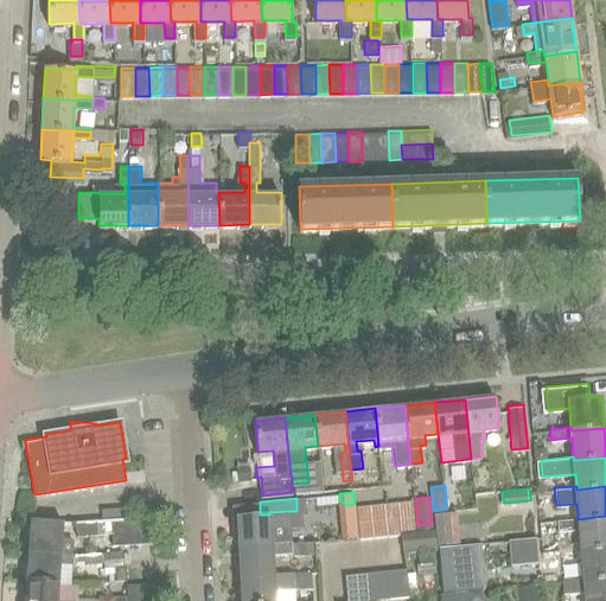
[(416,530),(413,498),(400,500),(402,531),(416,530)]
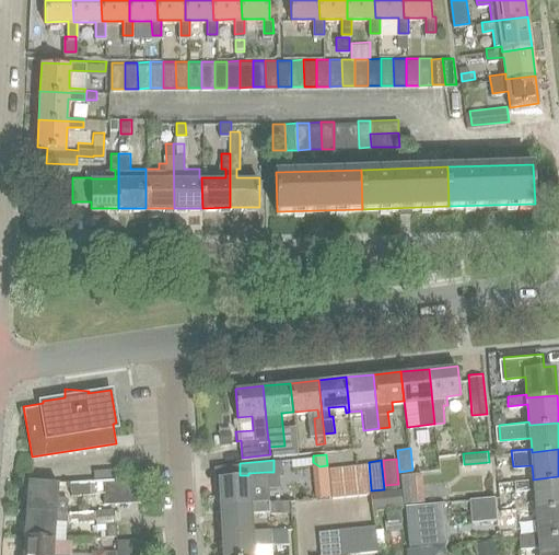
[(371,490),(369,462),(356,463),(359,492),(371,490)]
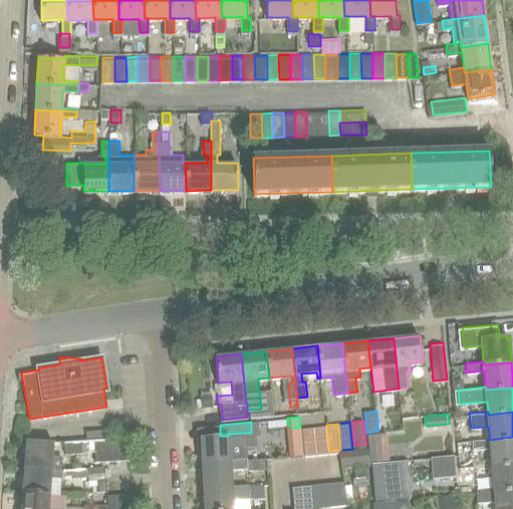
[(329,451),(326,425),(314,426),(317,453),(329,451)]
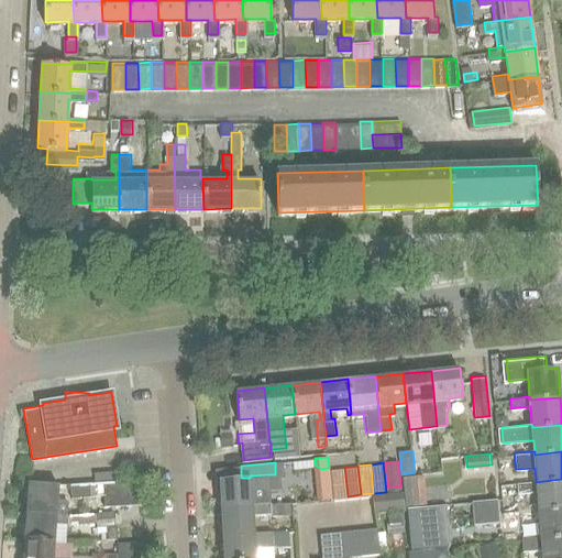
[(348,496),(344,467),(331,468),(334,498),(348,496)]
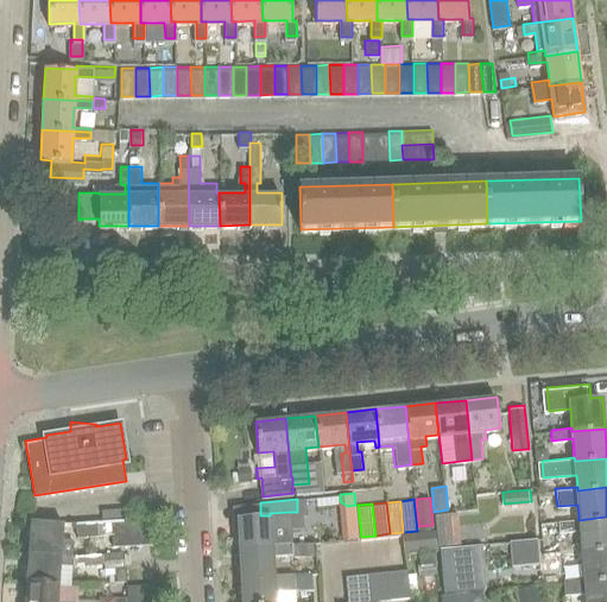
[(462,542),(459,511),(436,513),(438,544),(462,542)]
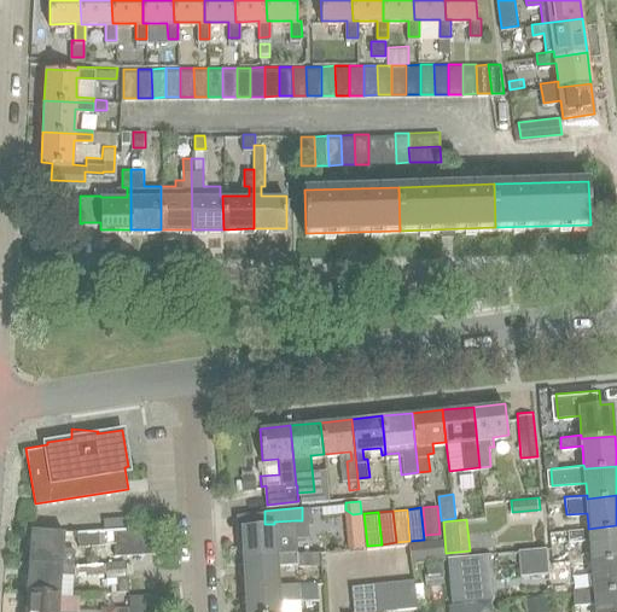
[(277,553),(296,552),(296,536),(295,520),(274,522),(274,524),(265,524),(242,526),(244,558),(277,555),(277,553)]
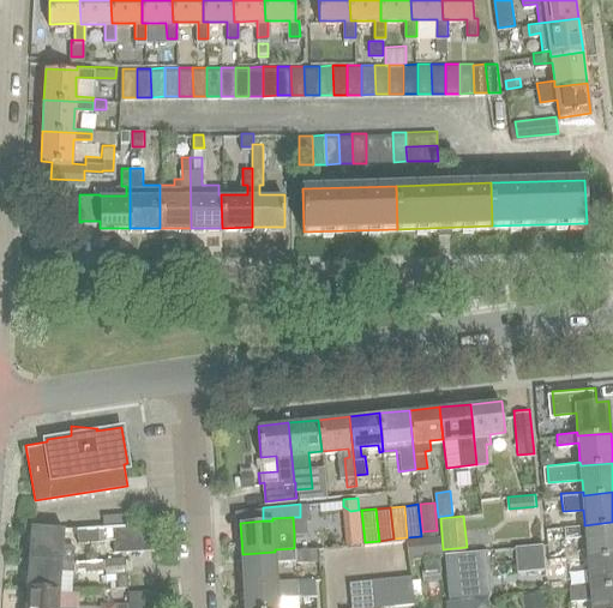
[(140,548),(155,548),(154,521),(139,522),(140,548)]
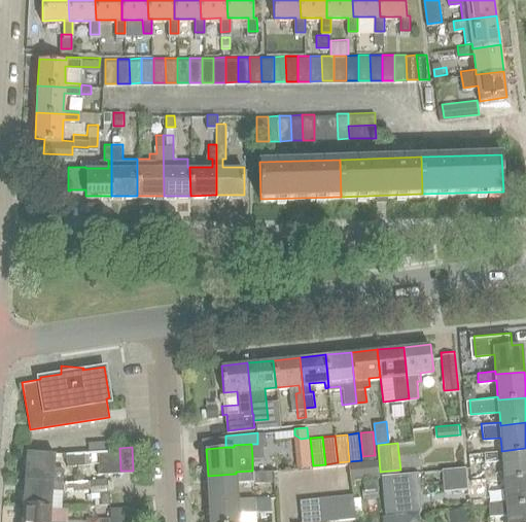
[(119,448),(114,448),(107,449),(108,472),(120,471),(119,448)]
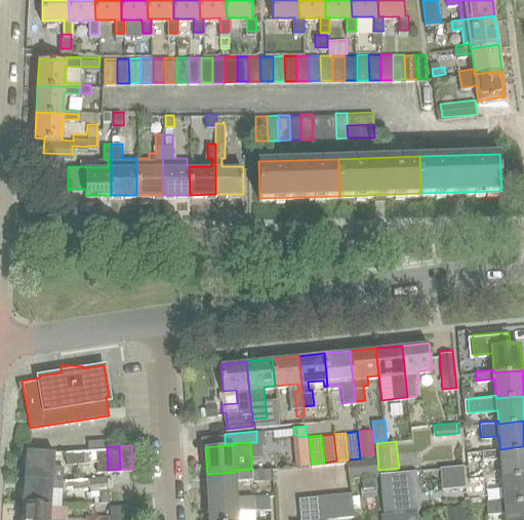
[(502,475),(523,473),(523,446),(499,449),(499,446),(482,448),(482,457),(500,456),(501,473),(502,475)]
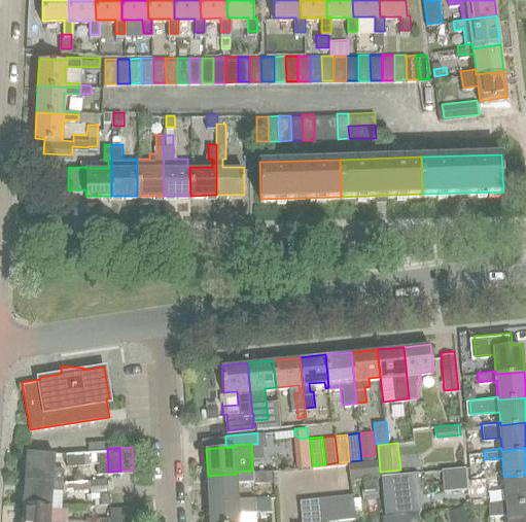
[(108,472),(107,449),(97,449),(98,473),(108,472)]
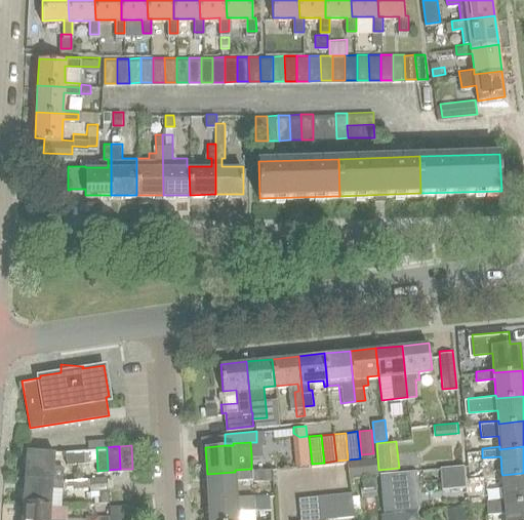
[(54,465),(54,452),(26,448),(24,477),(64,480),(65,465),(54,465)]
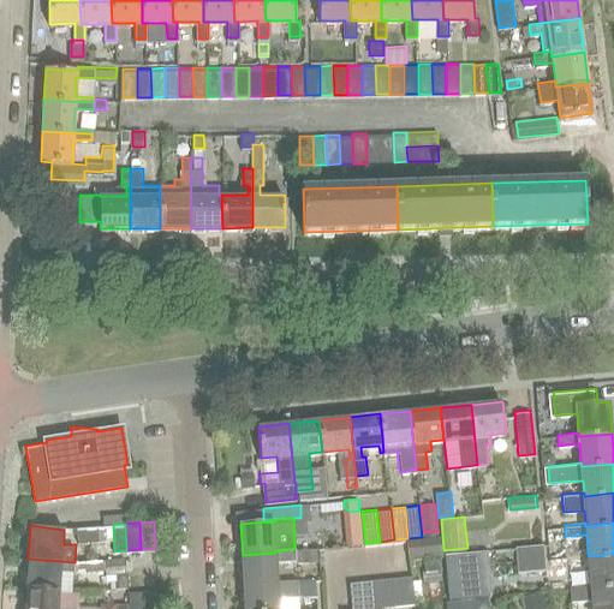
[(442,555),(441,538),(409,541),(410,556),(442,555)]
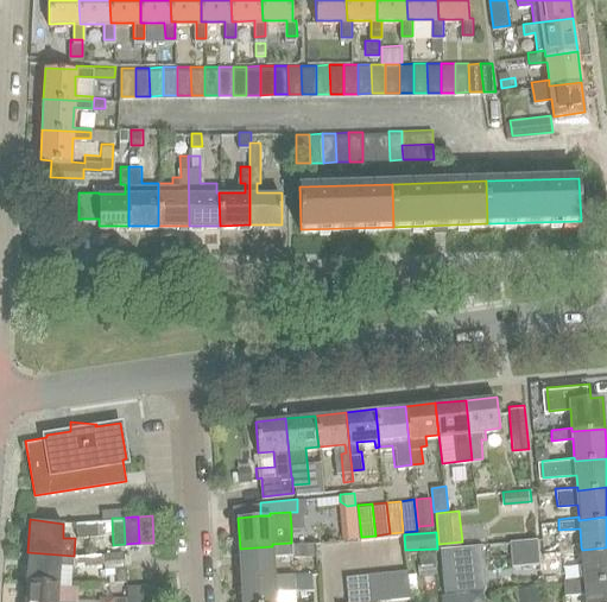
[(518,540),(520,561),(539,558),(537,538),(518,540)]
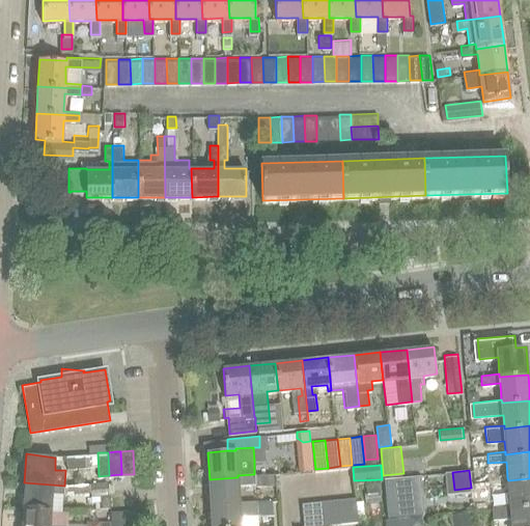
[(210,479),(211,506),(239,505),(239,502),(238,485),(271,482),(271,473),(254,474),(238,475),(238,477),(210,479)]
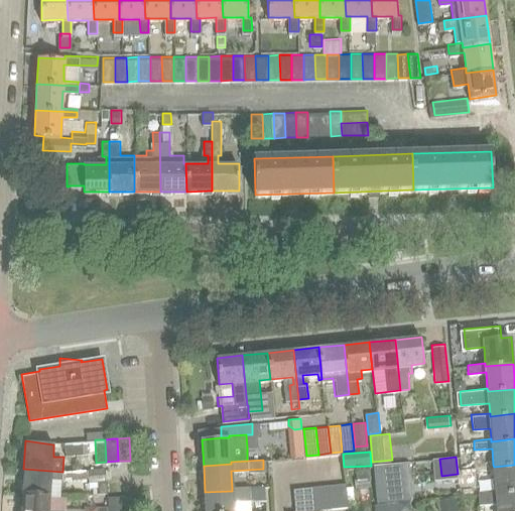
[(514,465),(494,467),(493,465),(476,466),(477,476),(495,474),(496,490),(495,493),(514,491),(514,465)]
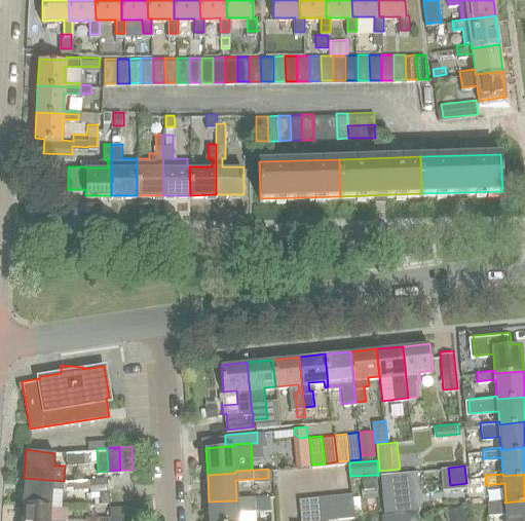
[(88,478),(89,487),(89,488),(107,486),(106,476),(88,478)]
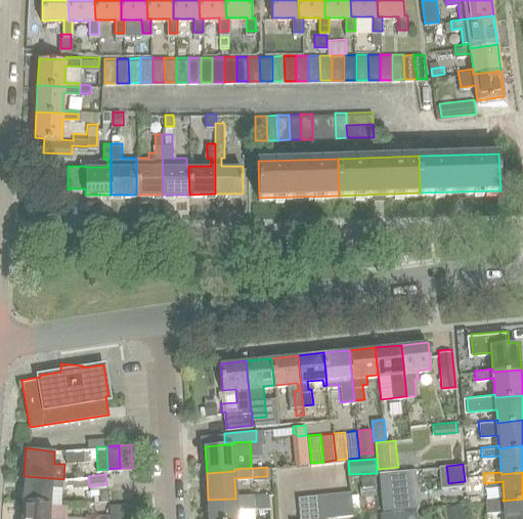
[(373,475),(361,476),(362,485),(374,484),(373,475)]
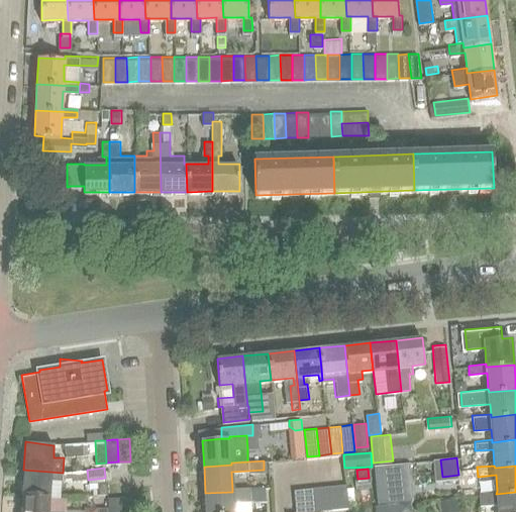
[(23,470),(22,495),(50,497),(52,479),(62,480),(63,473),(23,470)]
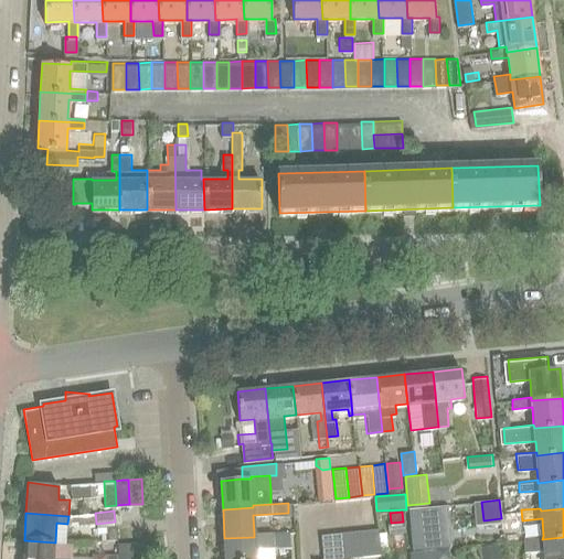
[(96,523),(95,513),(70,515),(71,525),(96,523)]
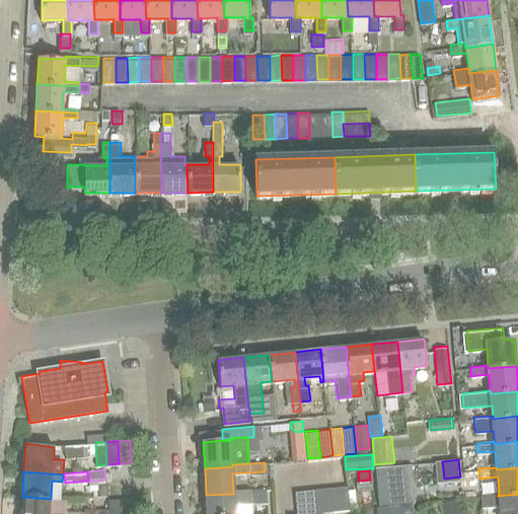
[(97,482),(97,495),(107,495),(107,482),(97,482)]
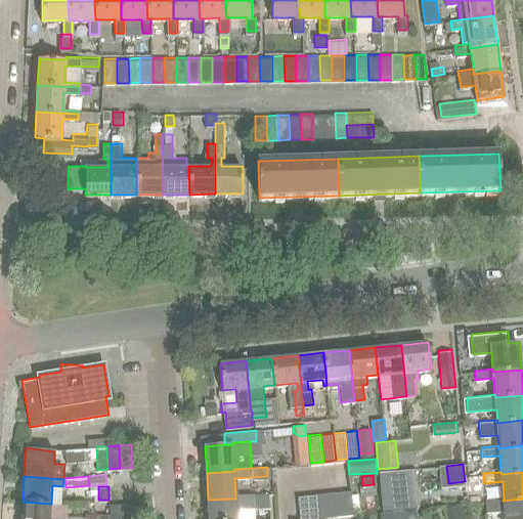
[(354,514),(351,490),(338,491),(341,515),(354,514)]
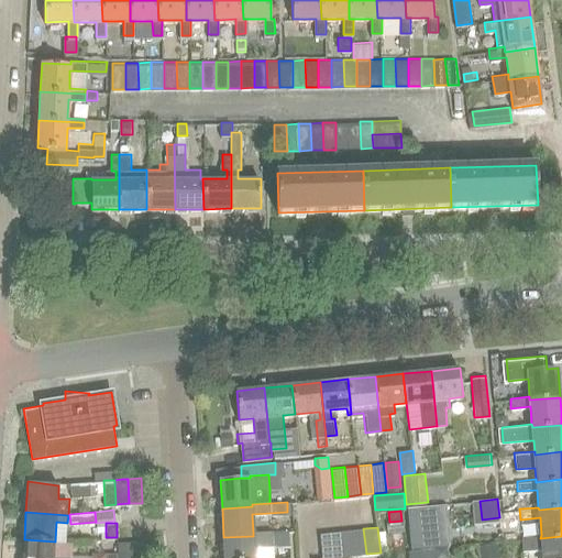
[(366,554),(363,528),(349,529),(351,555),(366,554)]
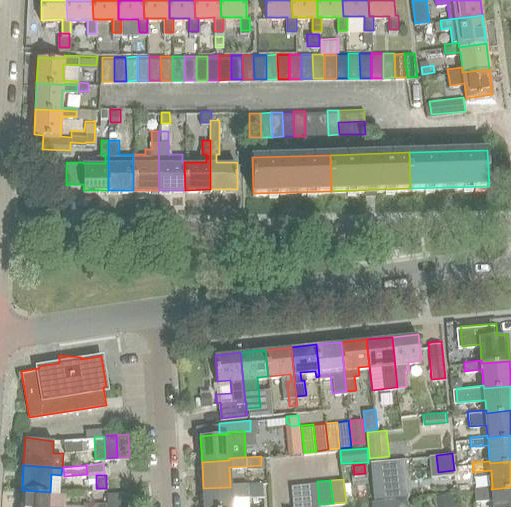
[(319,504),(317,481),(304,483),(306,506),(317,505),(319,504)]
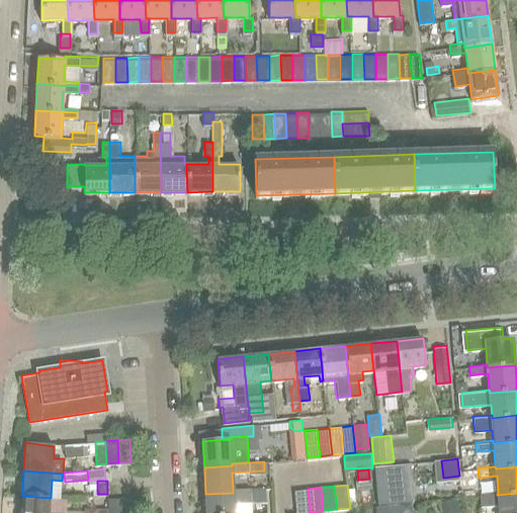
[(205,494),(206,512),(234,512),(234,502),(251,502),(251,497),(266,497),(265,488),(233,490),(233,493),(205,494)]
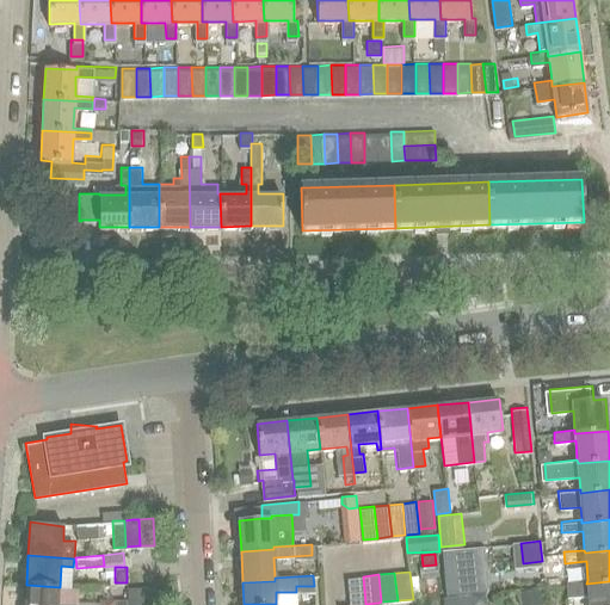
[(365,604),(363,576),(347,578),(350,604),(352,604),(356,604),(365,604)]
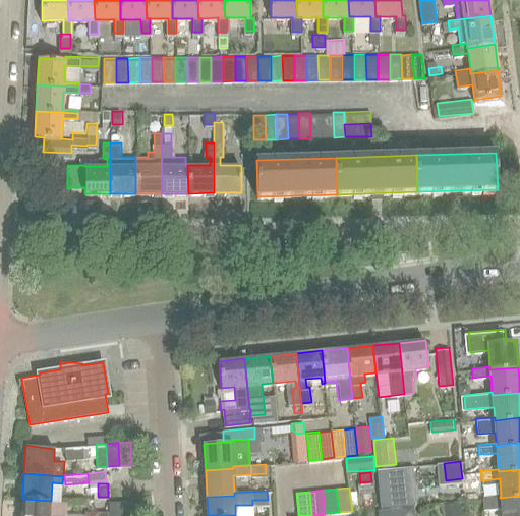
[(380,508),(398,506),(397,492),(379,494),(380,508)]
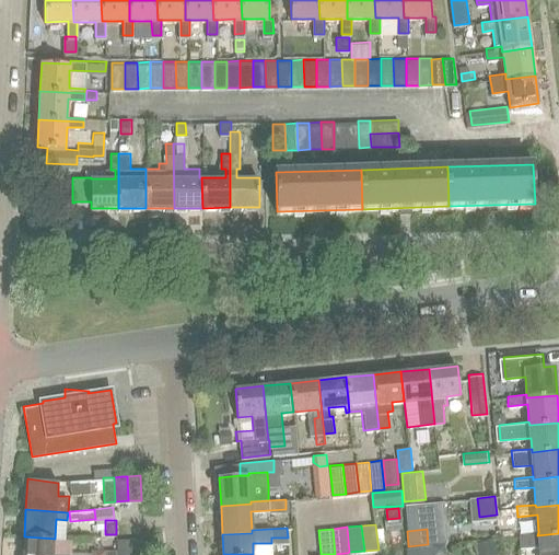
[(558,533),(537,535),(538,532),(519,534),(520,543),(539,542),(539,554),(558,554),(558,533)]
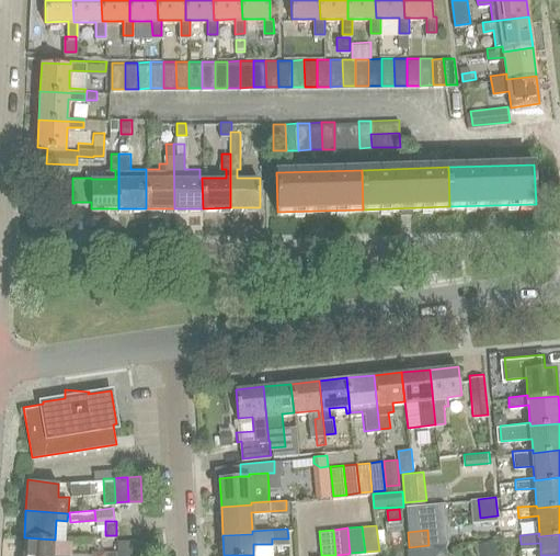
[(24,537),(22,555),(70,555),(71,555),(54,555),(55,540),(24,537)]
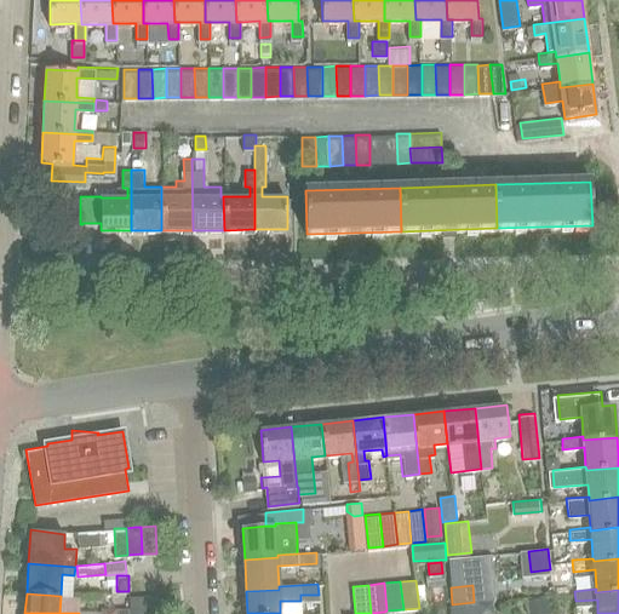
[(144,595),(145,613),(160,613),(159,594),(144,595)]
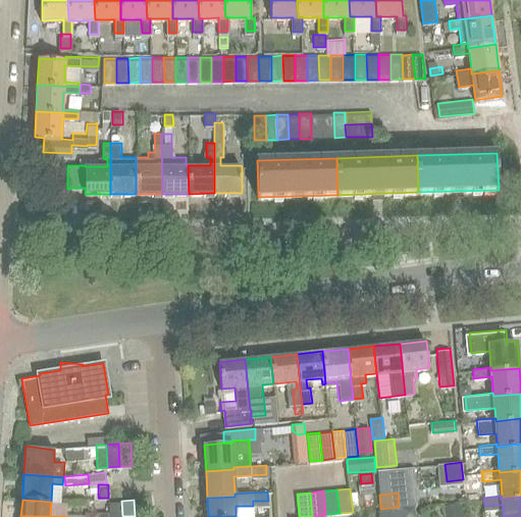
[(110,511),(110,516),(122,516),(121,501),(109,502),(110,511)]
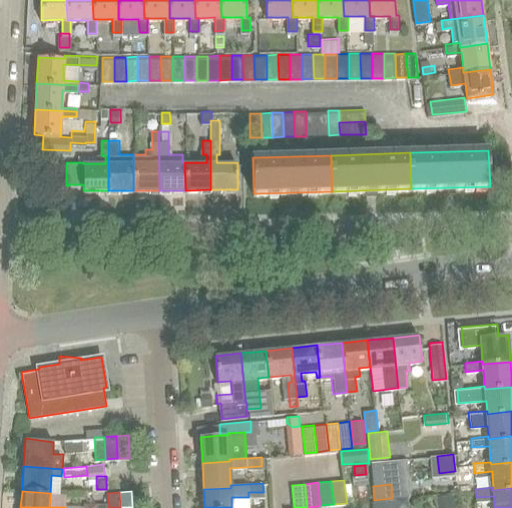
[(374,507),(398,507),(397,498),(374,500),(374,507)]
